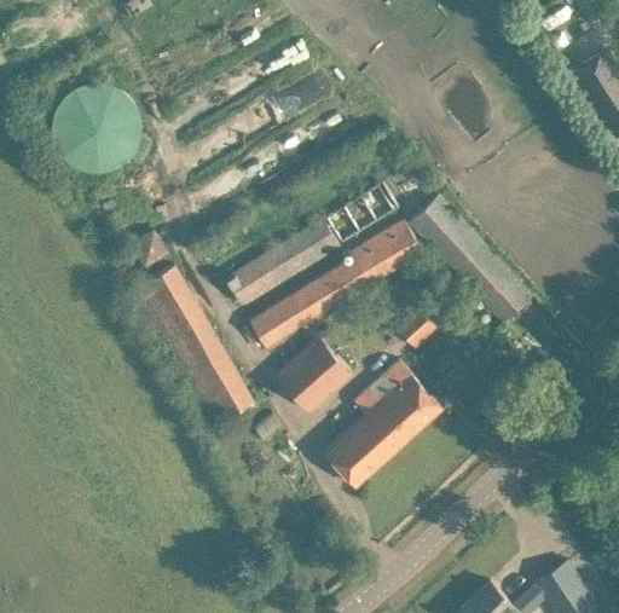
[(242,92),(312,58),(301,38),(232,71),(242,92)]
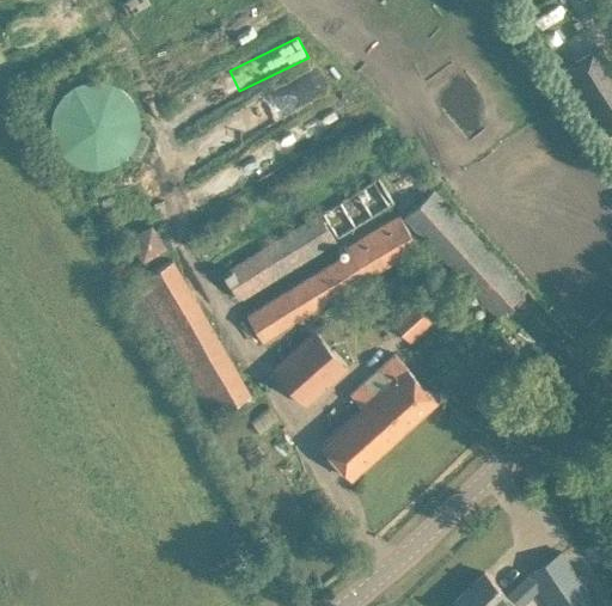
[(567,68),(610,138),(611,136),(611,72),(598,49),(567,68)]
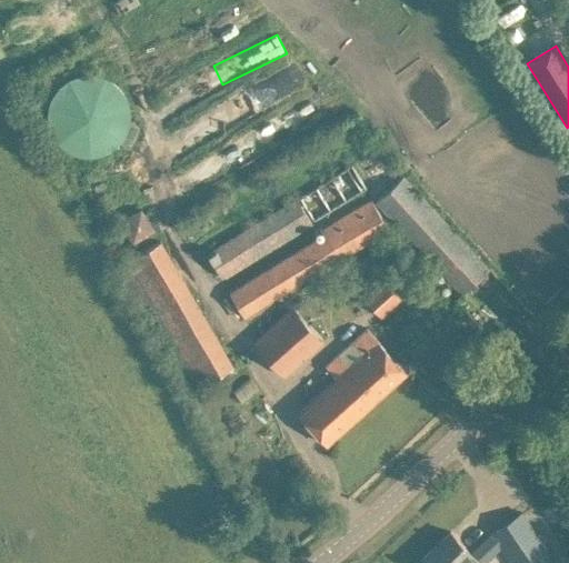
[(230,99),(240,123),(301,98),(291,72),(230,99)]
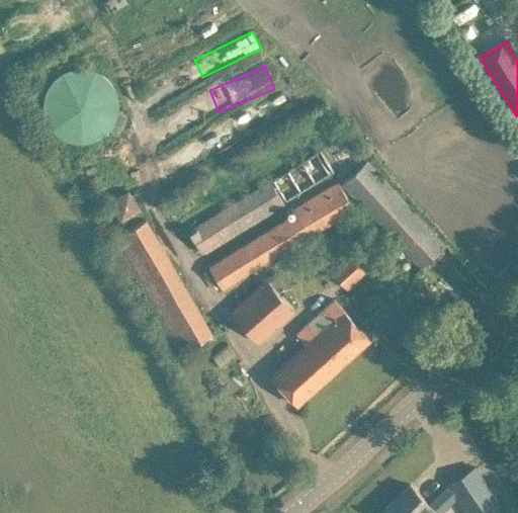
[(42,114),(48,130),(58,140),(68,145),(82,147),(94,144),(105,137),(112,127),(115,118),(116,113),(117,106),(116,99),(113,91),(107,83),(99,77),(92,73),(84,72),(74,72),(66,73),(56,79),(49,87),(44,98),(42,114)]
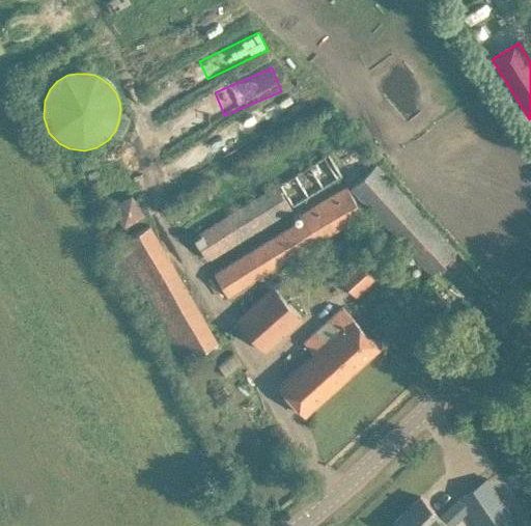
[(352,191),(417,264),(431,278),(455,256),(375,169),(352,191)]
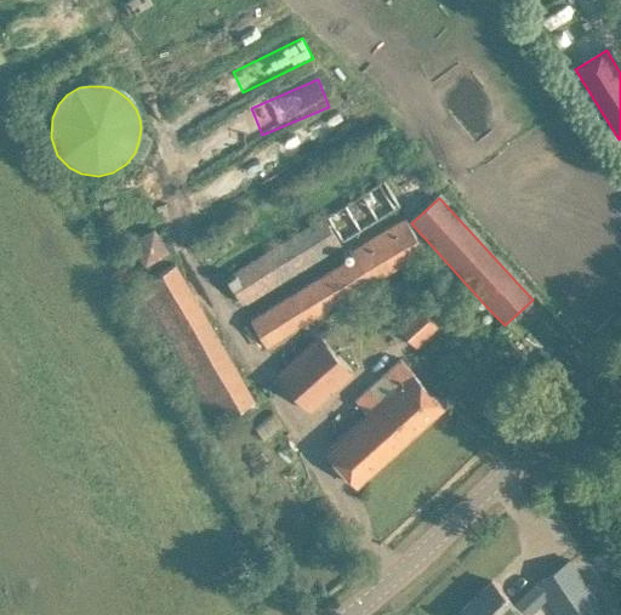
[(337,237),(377,226),(371,201),(330,212),(337,237)]
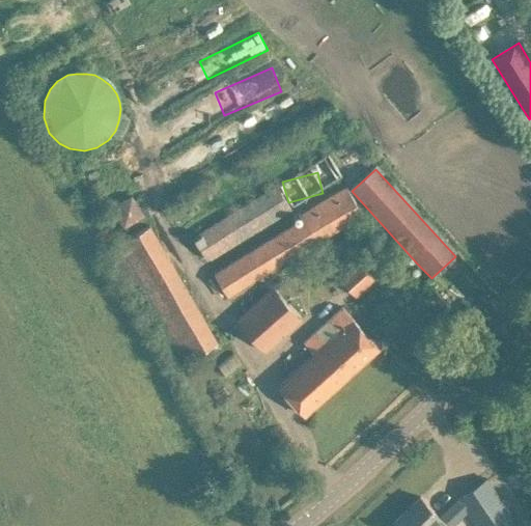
[(278,189),(193,242),(206,264),(291,211),(278,189)]
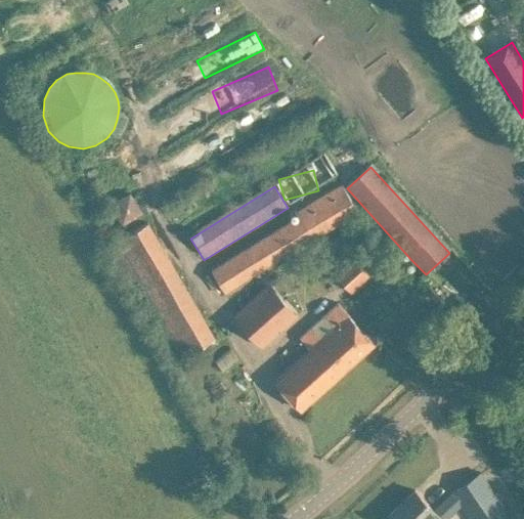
[(298,216),(300,219),(211,274),(224,295),(357,214),(342,188),(298,216)]
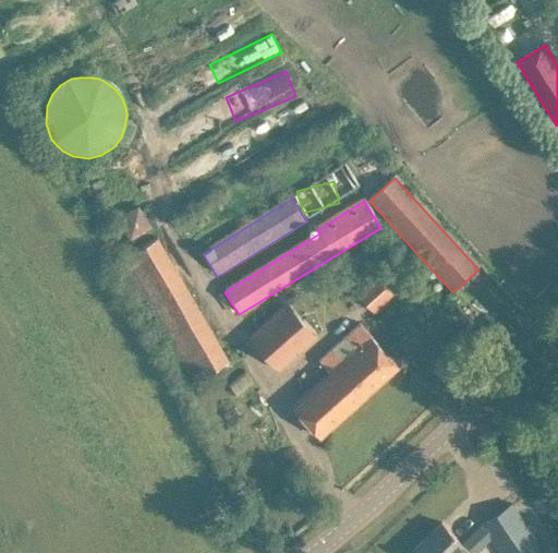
[(117,221),(129,243),(150,230),(138,209),(117,221)]
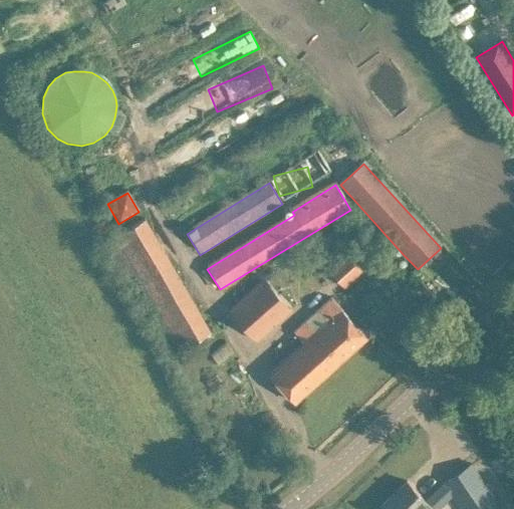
[(183,350),(213,332),(145,219),(114,237),(183,350)]
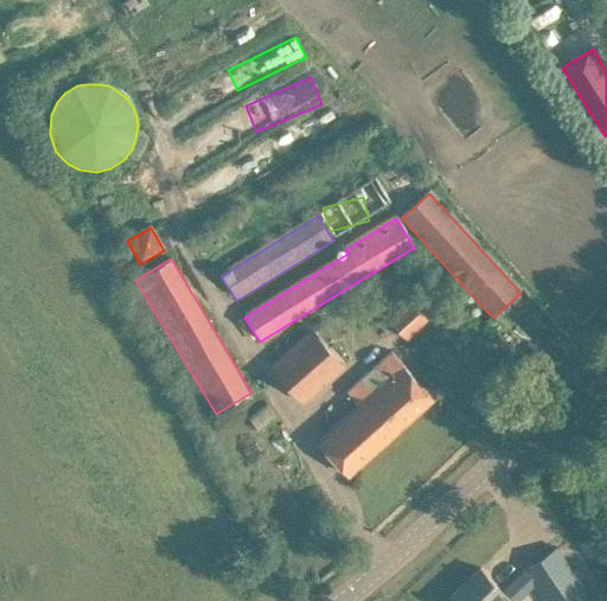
[(408,266),(391,276),(397,286),(414,276),(408,266)]
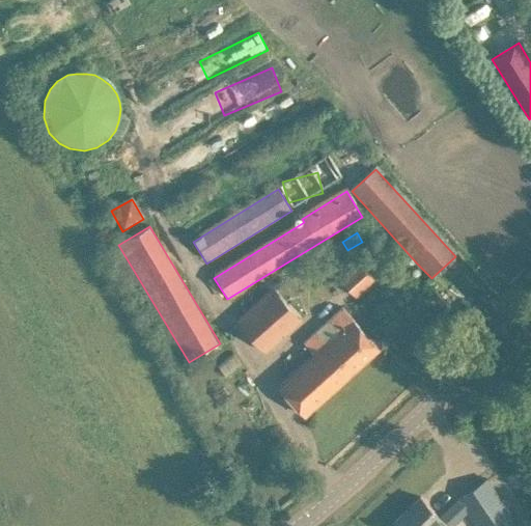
[(357,301),(375,284),(364,272),(345,287),(357,301)]
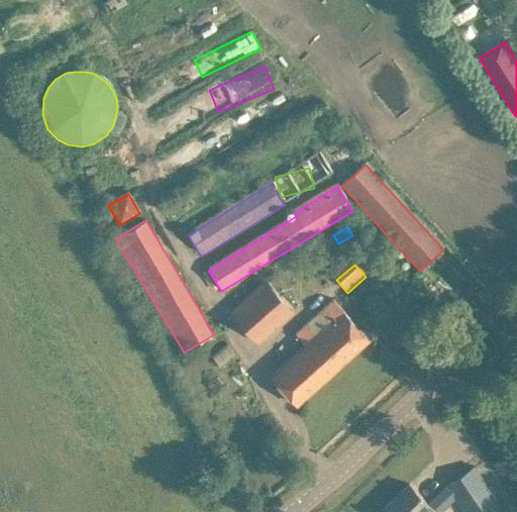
[(230,315),(257,345),(294,313),(267,283),(230,315)]
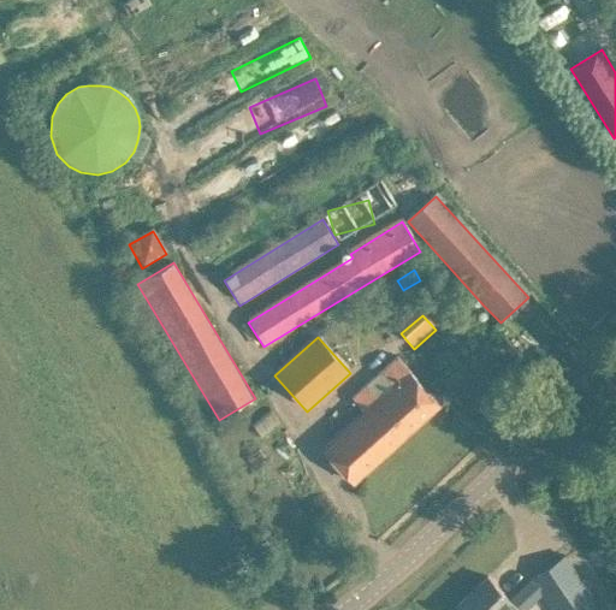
[(353,401),(365,414),(323,451),(354,486),(439,408),(397,361),(353,401)]
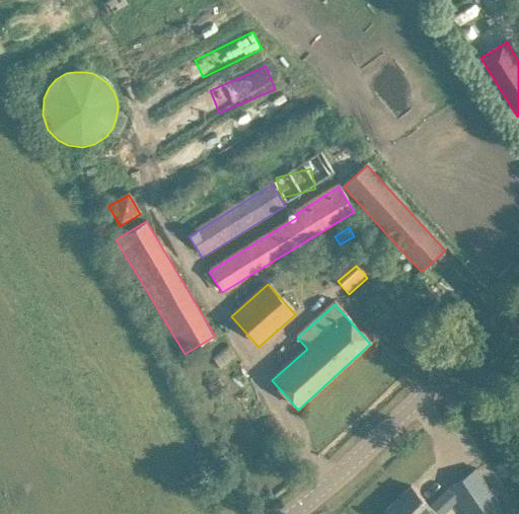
[(496,513),(495,512),(500,508),(476,472),(447,492),(429,509),(411,490),(385,513),(447,513),(456,505),(462,513),(496,513)]
